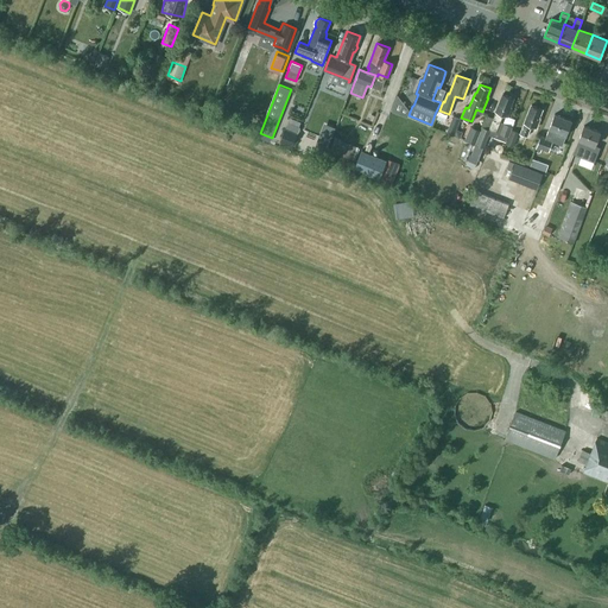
[(508,116),(512,107),(511,106),(513,97),(504,93),(493,119),(487,116),(475,144),(483,147),(491,130),(489,130),(489,128),(508,137),(512,126),(500,121),(502,114),(508,116)]
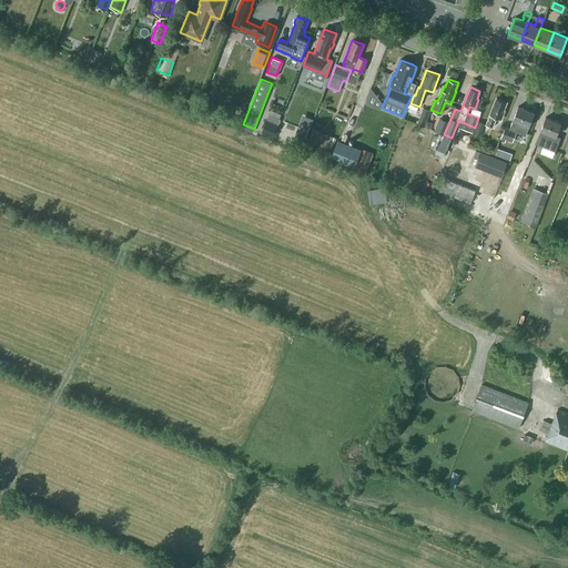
[(203,100),(211,103),(212,99),(211,94),(206,92),(203,100)]
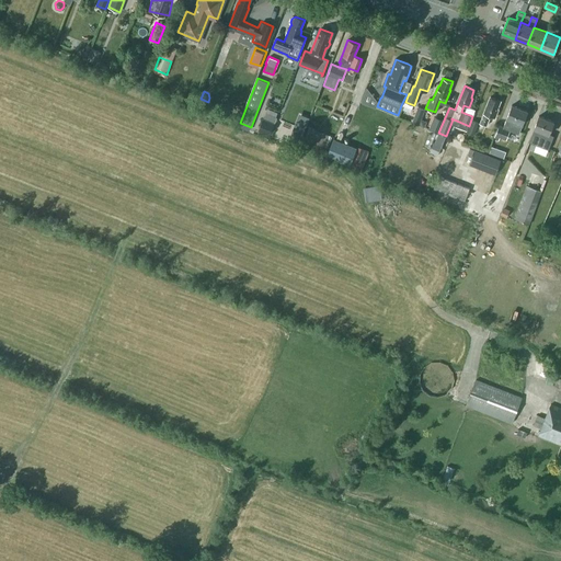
[(487,126),(490,115),(495,117),(499,109),(497,109),(500,100),(491,96),(480,123),(487,126)]
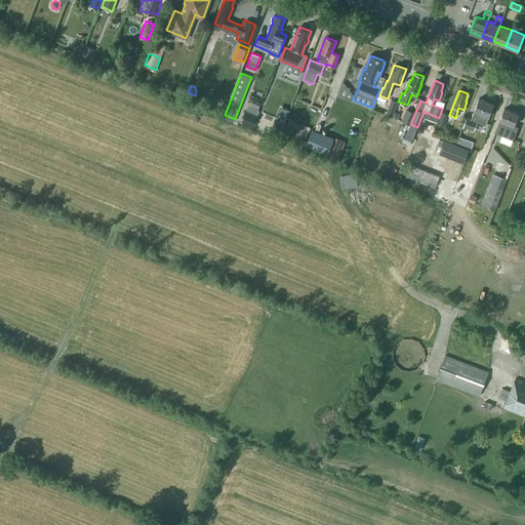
[(474,111),(471,119),(467,118),(461,129),(467,131),(468,128),(474,130),(477,121),(485,125),(493,104),(479,98),(474,111)]
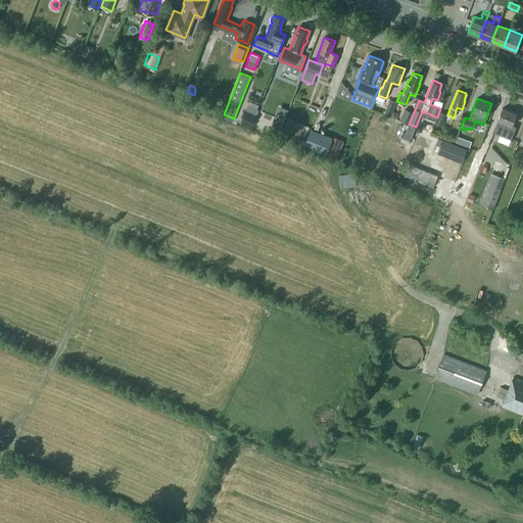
[(389,99),(384,113),(390,116),(395,102),(389,99)]
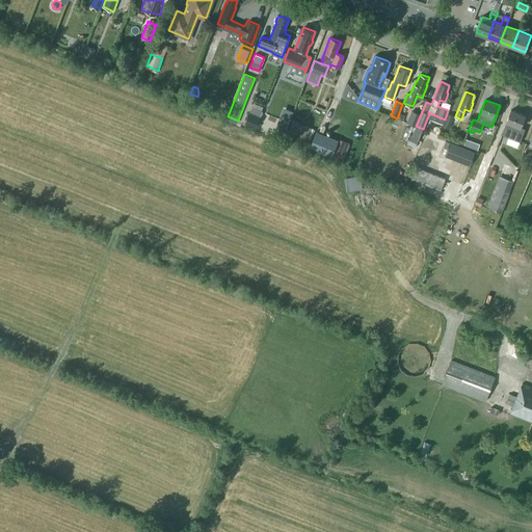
[(284,107),(275,129),(285,133),(293,111),(284,107)]
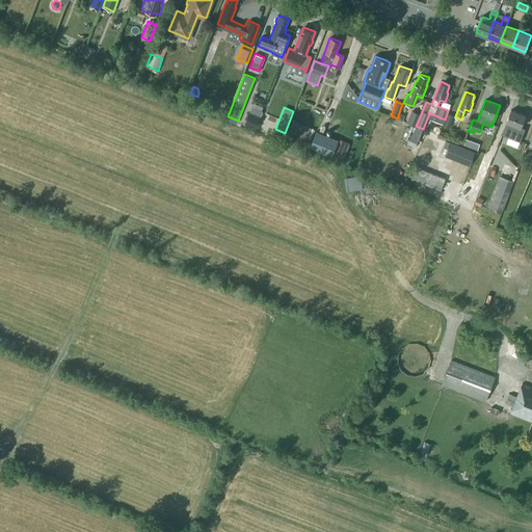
[(504,130),(502,134),(520,141),(525,128),(521,126),(525,114),(522,113),(511,109),(507,122),(504,130)]
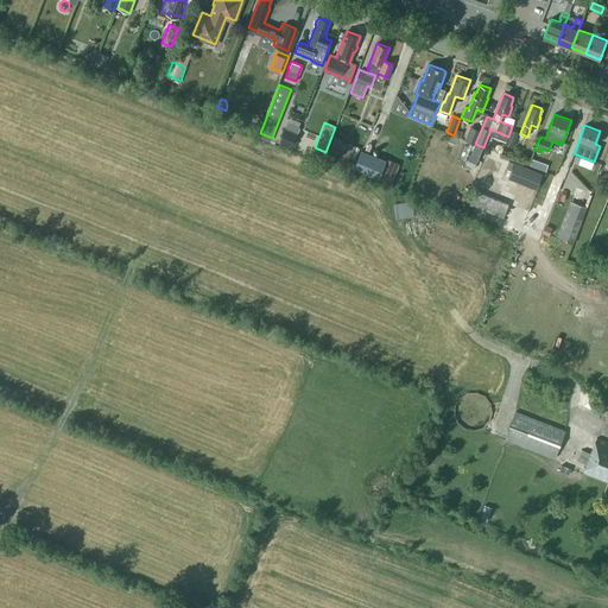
[(481,131),(473,127),(467,140),(475,144),(481,131)]
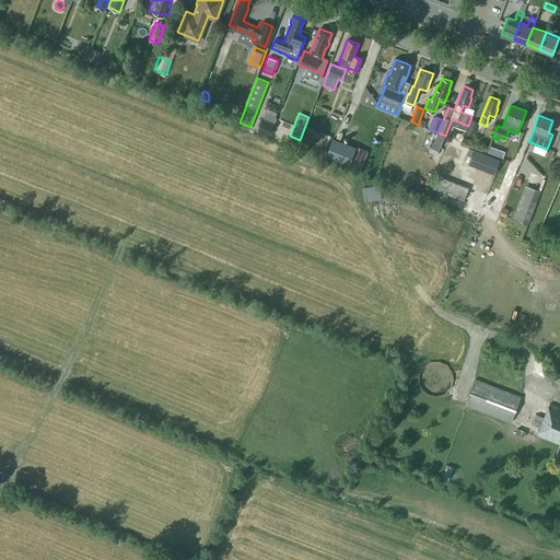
[(269,135),(273,123),(261,118),(257,130),(269,135)]
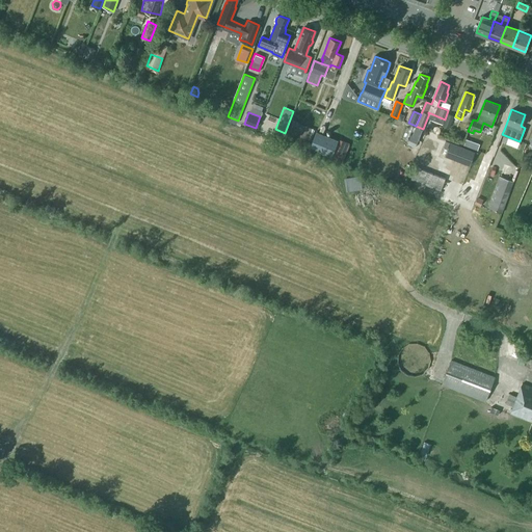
[(443,126),(449,128),(453,115),(447,113),(443,126)]
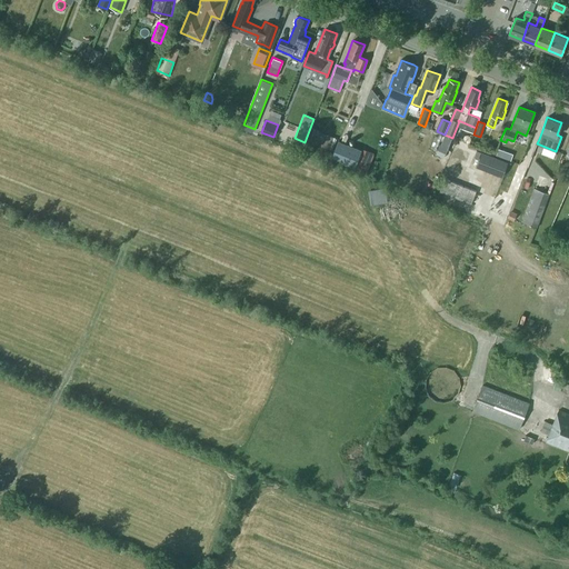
[(331,151),(330,151),(336,138),(313,128),(306,147),(329,157),(331,151)]
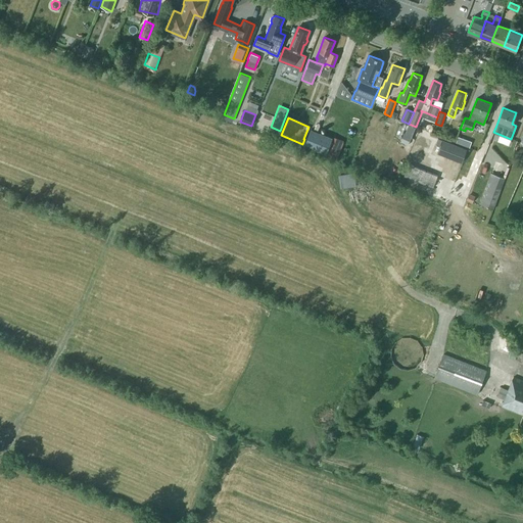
[(312,129),(304,145),(326,154),(333,138),(319,132),(312,129)]
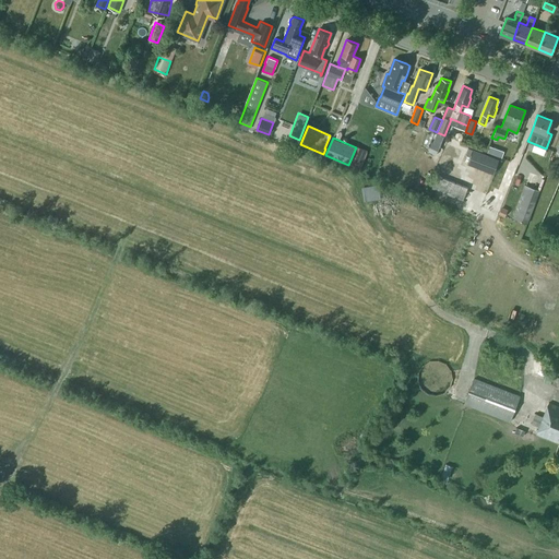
[(498,171),(502,157),(475,149),(471,164),(498,171)]
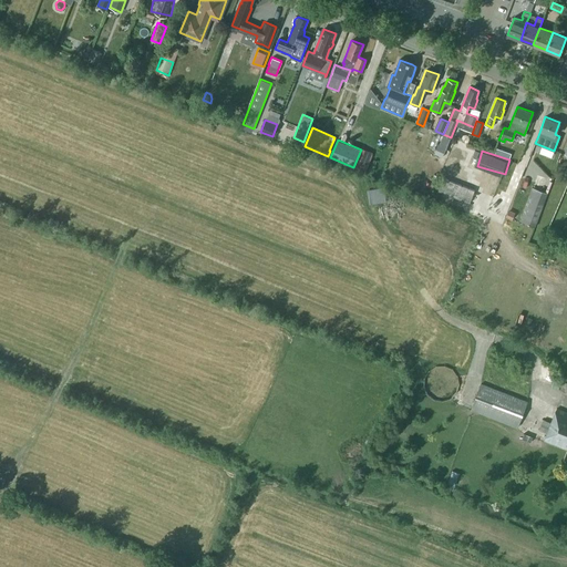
[(548,172),(556,174),(559,162),(550,160),(548,172)]
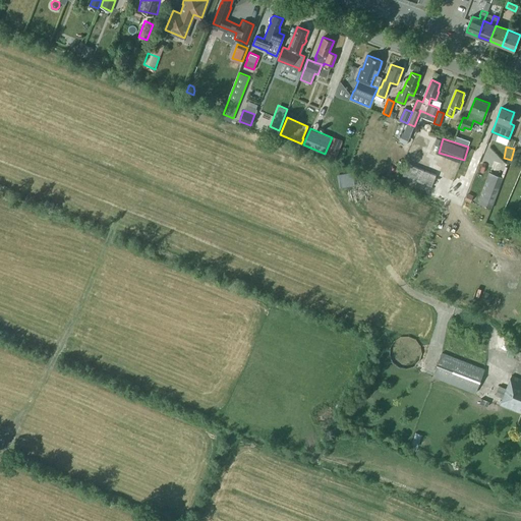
[(354,171),(340,174),(343,187),(357,184),(354,171)]
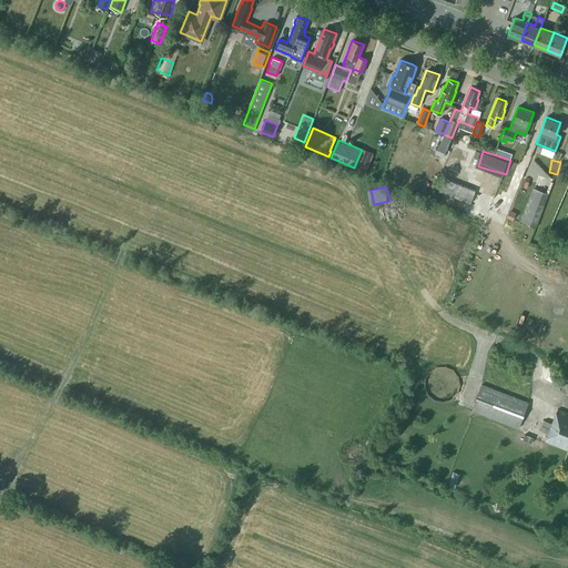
[(548,194),(534,188),(521,220),(537,225),(548,194)]
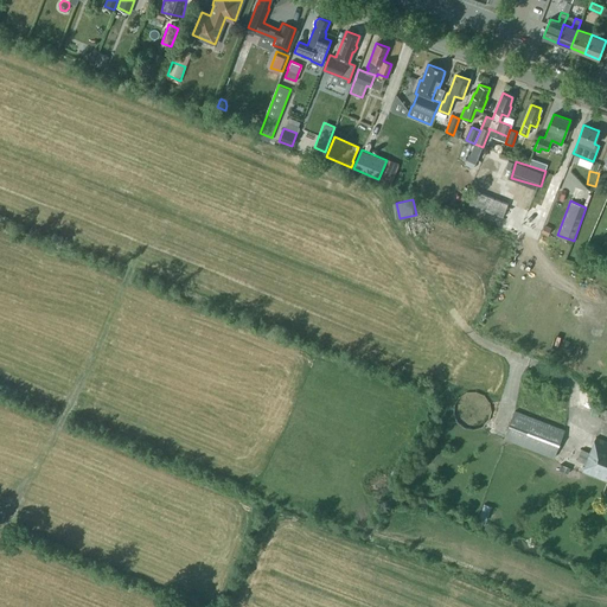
[(545,224),(542,231),(548,235),(551,228),(545,224)]
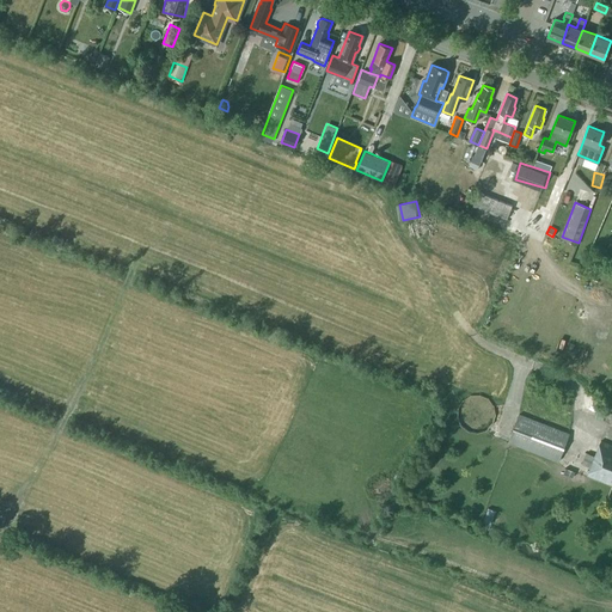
[(454,407),(453,411),(454,417),(457,423),(460,428),(465,430),(471,432),(477,432),(483,429),(488,424),(490,420),(491,414),(491,408),(489,403),(484,398),(479,395),(473,393),(467,395),(461,397),(458,401),(454,407)]
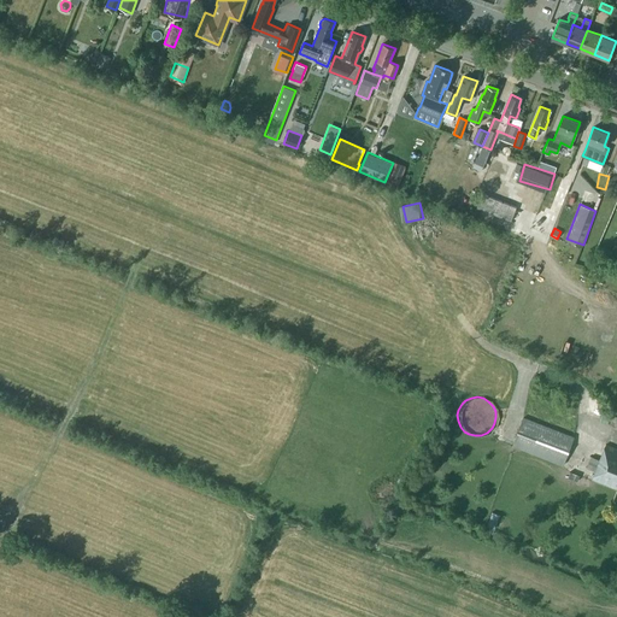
[(604,423),(605,423),(606,423),(607,422),(609,422),(609,421),(609,419),(610,419),(610,418),(610,417),(609,416),(609,415),(607,415),(607,413),(606,413),(605,413),(604,413),(603,413),(601,413),(600,415),(599,416),(599,417),(599,418),(599,419),(600,421),(600,422),(601,422),(601,423),(603,423),(604,423)]
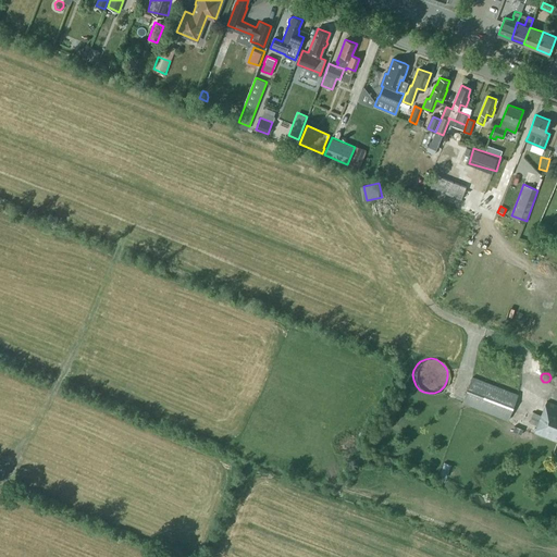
[(462,401),(508,419),(518,394),(472,376),(462,401)]
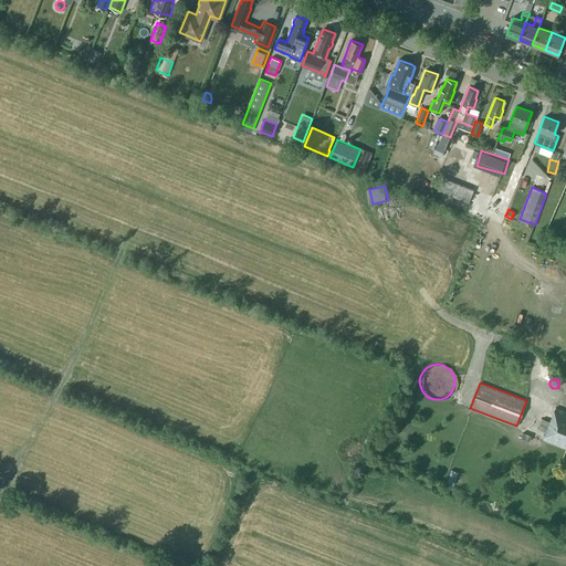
[(565,411),(555,407),(549,421),(543,418),(538,428),(546,431),(543,440),(565,449),(565,411)]
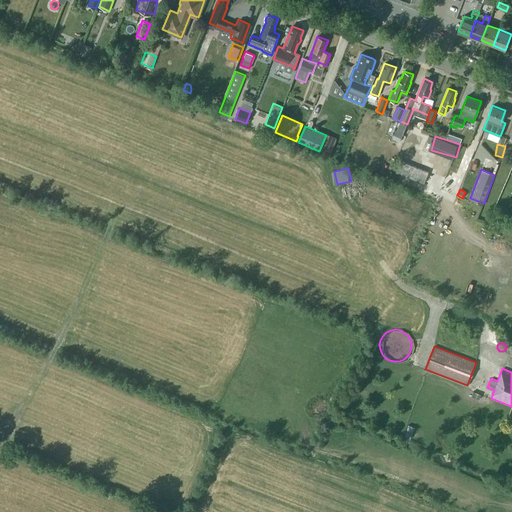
[(406,435),(413,437),(416,426),(410,424),(406,435)]
